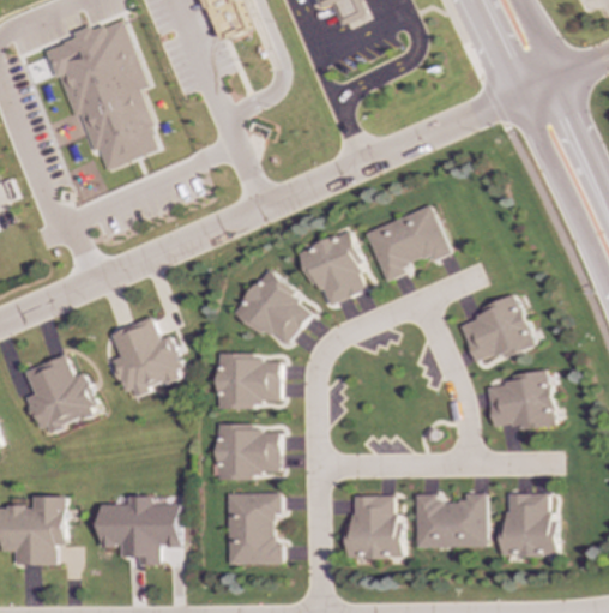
[(234,0),(247,28),(219,40),(206,7),(205,8),(202,0),(234,0)]
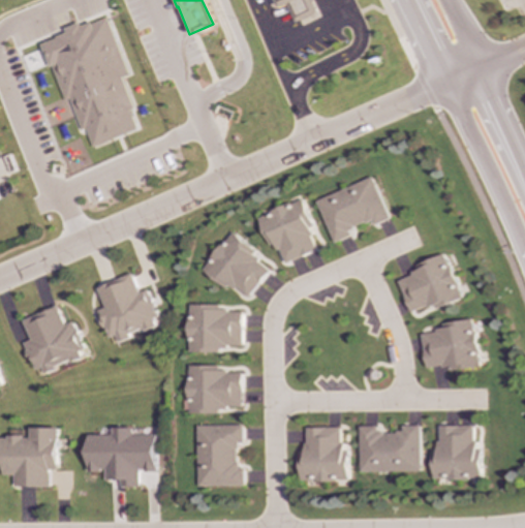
[(274,0),(278,8),(283,5),(292,23),(314,12),(308,0),(274,0)]
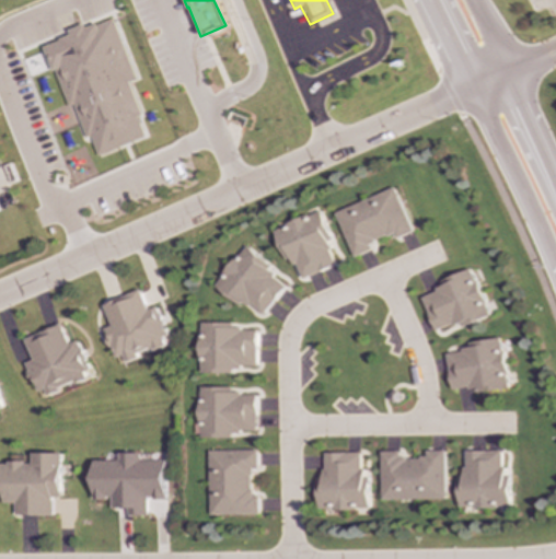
[(37,46),(47,70),(49,70),(64,106),(69,104),(82,138),(87,136),(94,155),(141,136),(132,116),(137,115),(123,81),(130,78),(105,19),(91,24),(90,23),(79,27),(78,23),(62,30),(64,33),(54,38),(54,39),(37,46)]
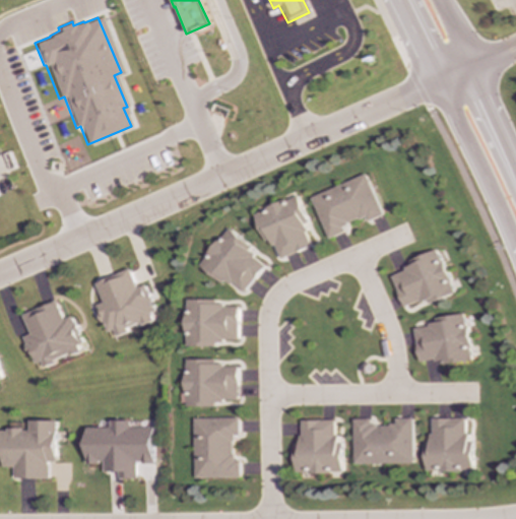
[(381,215),(365,174),(310,196),(326,238),(345,231),(343,224),(364,216),(365,221),(381,215)]
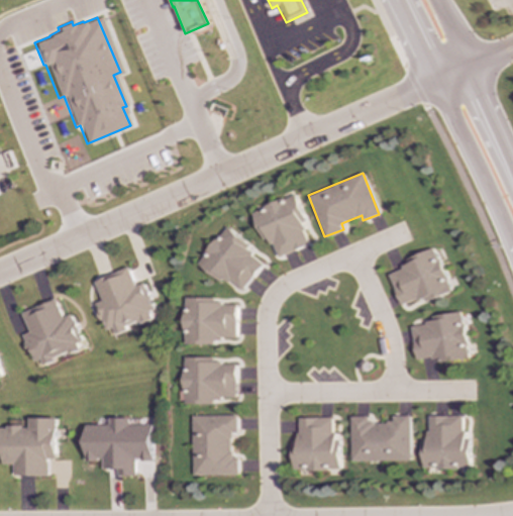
[(276,258),(308,244),(300,222),(304,220),(294,194),(250,211),(262,239),(268,237),(276,258)]
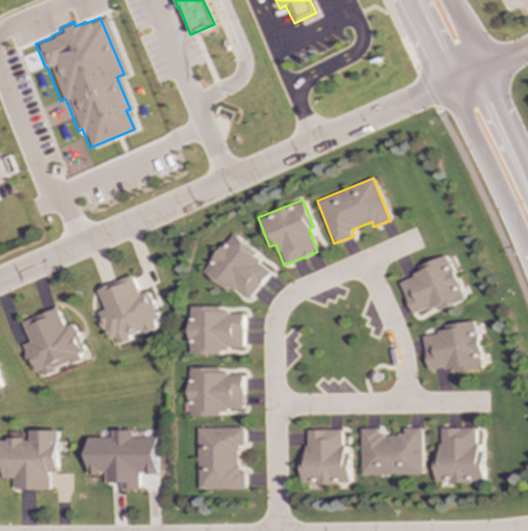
[(203,268),(246,301),(271,267),(228,235),(203,268)]
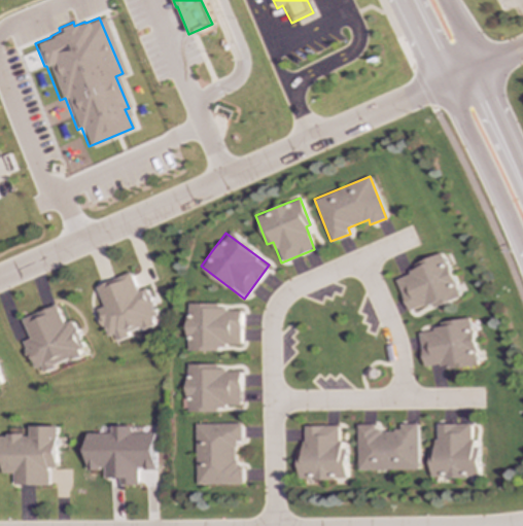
[(394,279),(407,311),(428,303),(430,308),(458,296),(441,252),(406,267),(409,274),(394,279)]
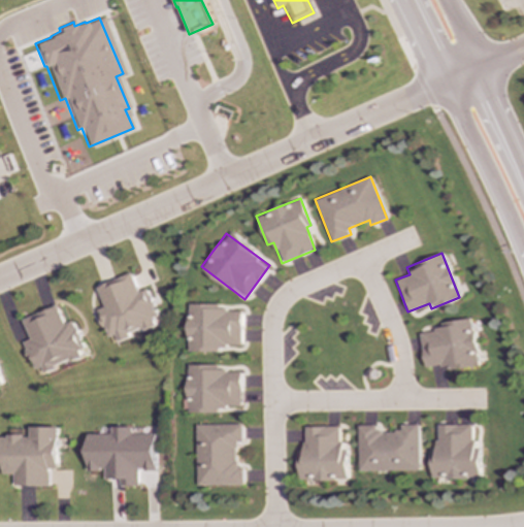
[(96,287),(104,307),(97,309),(107,337),(115,335),(118,341),(129,337),(128,334),(154,324),(152,318),(158,316),(146,288),(137,292),(130,273),(96,287)]
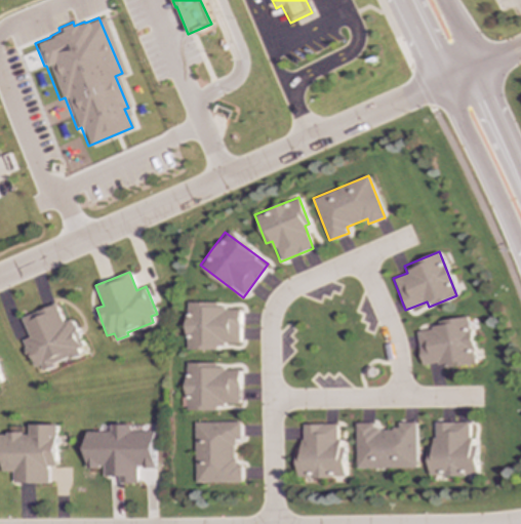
[(239,309),(216,309),(216,301),(187,301),(187,350),(215,350),(215,344),(239,344),(239,309)]
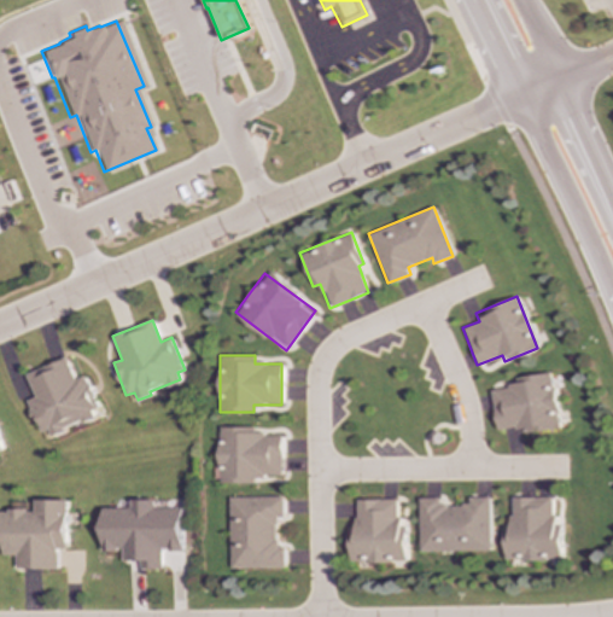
[(27,374),(36,397),(29,400),(45,438),(94,418),(92,411),(99,407),(86,376),(76,379),(68,358),(27,374)]
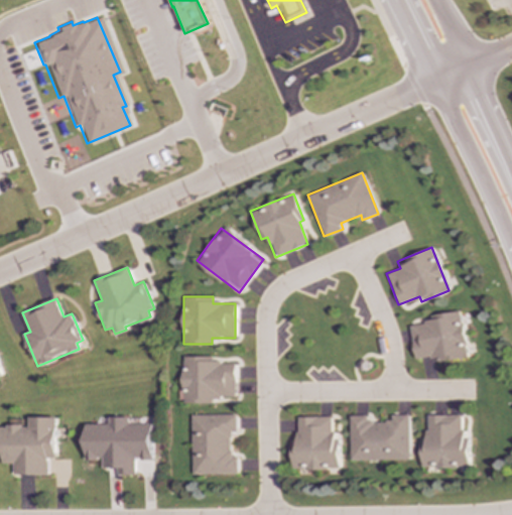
[(412,359),(434,356),(435,361),(465,357),(459,310),(427,315),(428,322),(407,325),(412,359)]
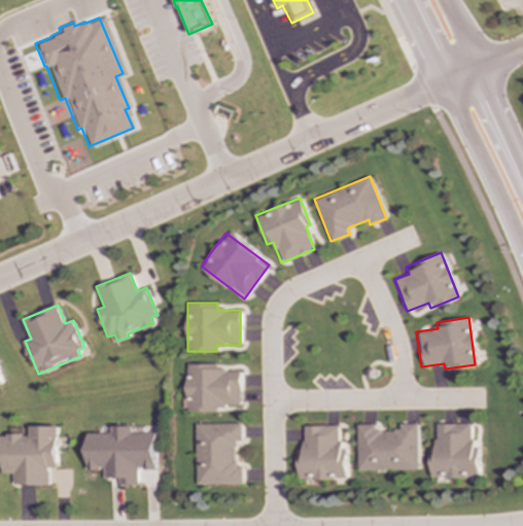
[(240,406),(240,371),(216,370),(217,364),(185,363),(185,411),(217,412),(217,406),(240,406)]
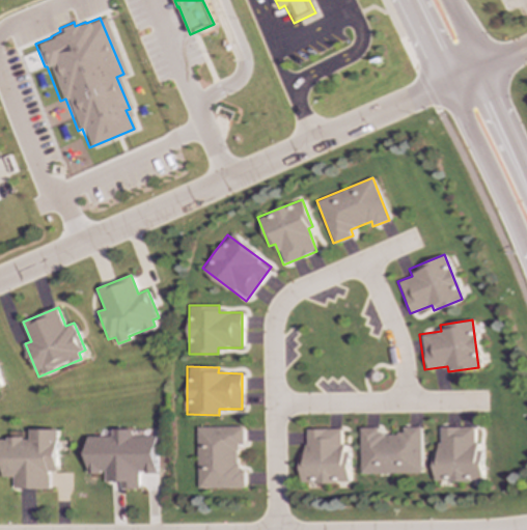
[(196,427),(197,487),(243,487),(243,470),(237,470),(237,444),(242,444),(242,426),(196,427)]
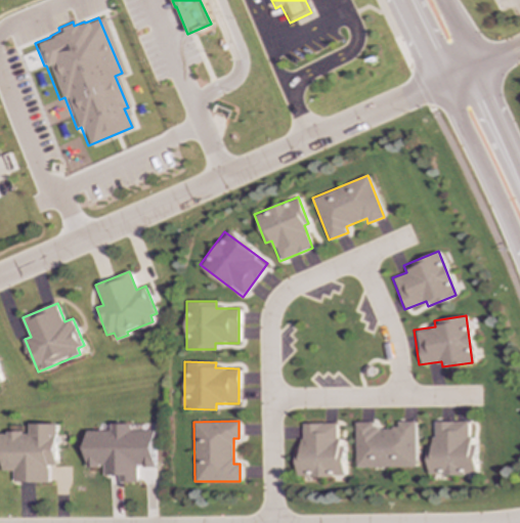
[(425,443),(426,475),(473,475),(473,443),(466,443),(466,422),(431,422),(431,443),(425,443)]
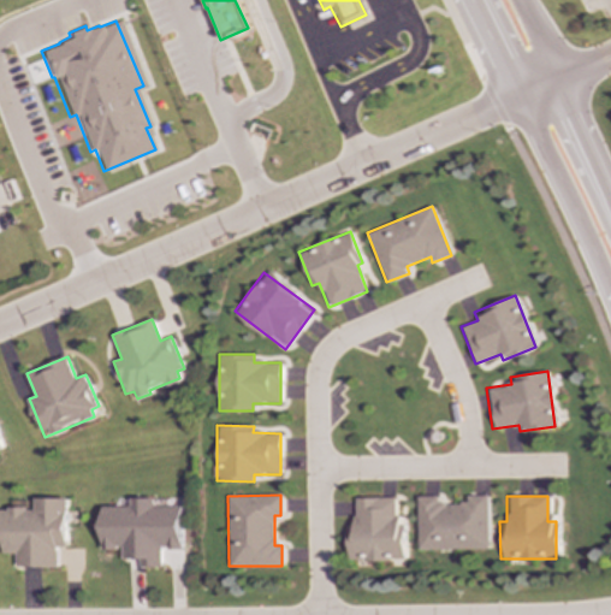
[(66,497),(34,497),(34,509),(25,509),(25,503),(10,503),(10,509),(0,509),(0,540),(3,540),(3,553),(16,553),(16,567),(57,567),(57,547),(66,547),(66,497)]
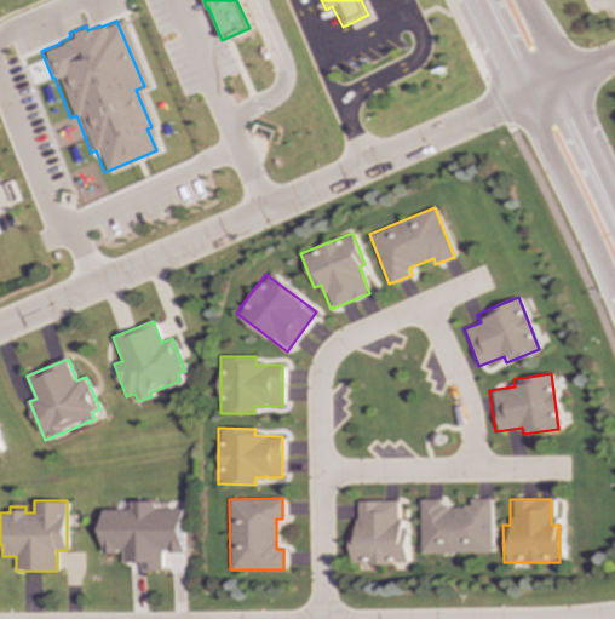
[(349,565),(404,563),(404,528),(396,528),(396,500),(355,502),(356,520),(348,520),(349,565)]
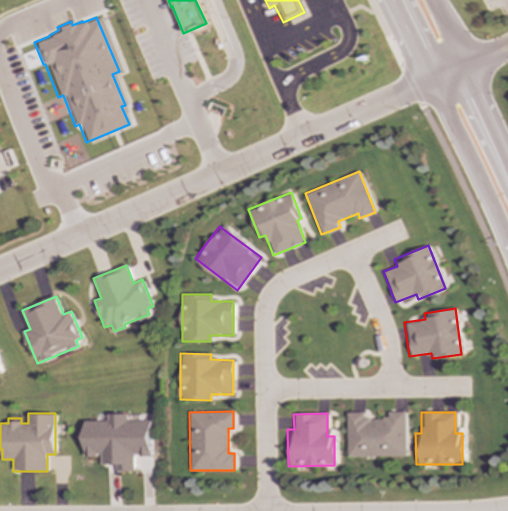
[(84,421),(84,456),(102,456),(102,464),(116,464),(116,471),(133,471),(133,456),(150,456),(150,420),(127,420),(127,414),(109,414),(109,421),(84,421)]
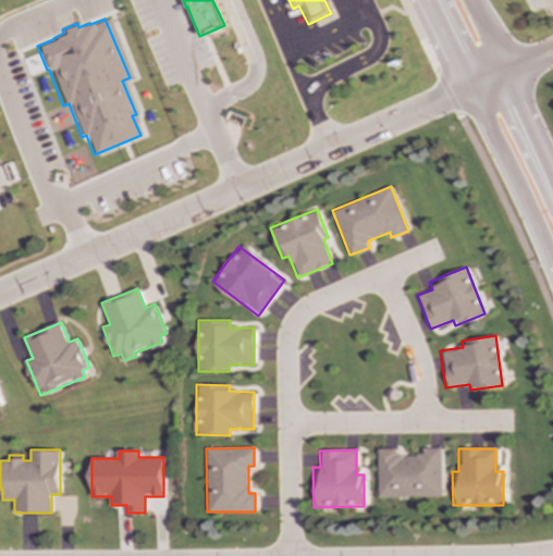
[(376,497),(440,496),(439,451),(376,452),(376,497)]
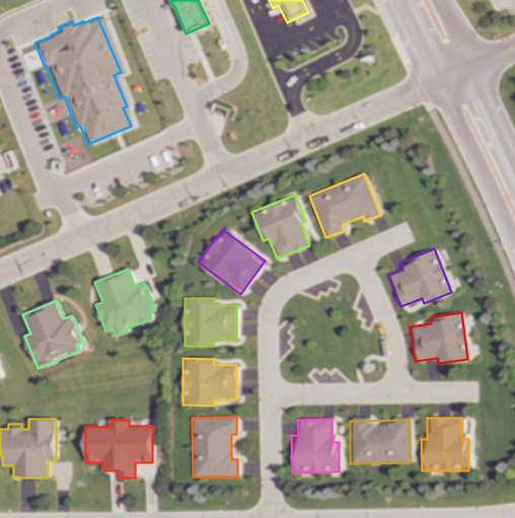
All buildings are outlined.
